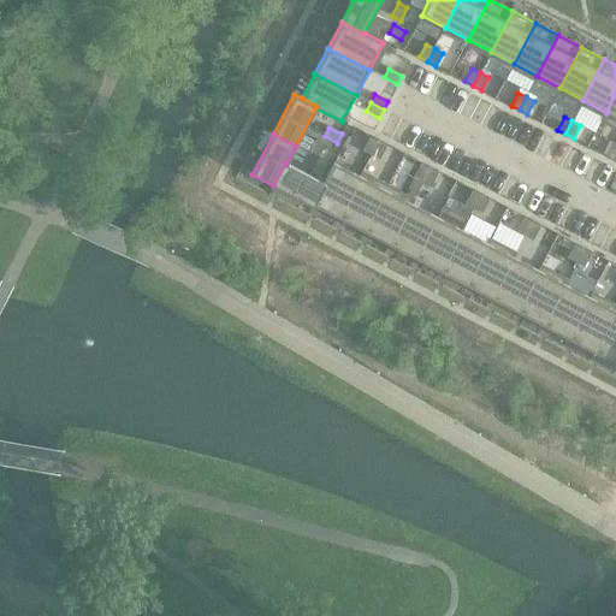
[(317,140),(309,153),(319,158),(325,144),(317,140)]
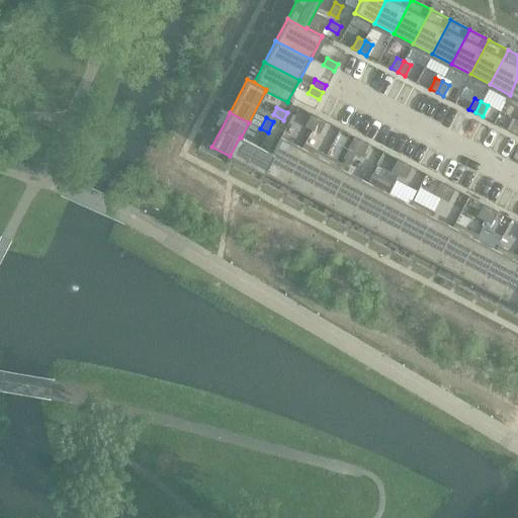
[(311,117),(305,128),(312,132),(318,120),(311,117)]
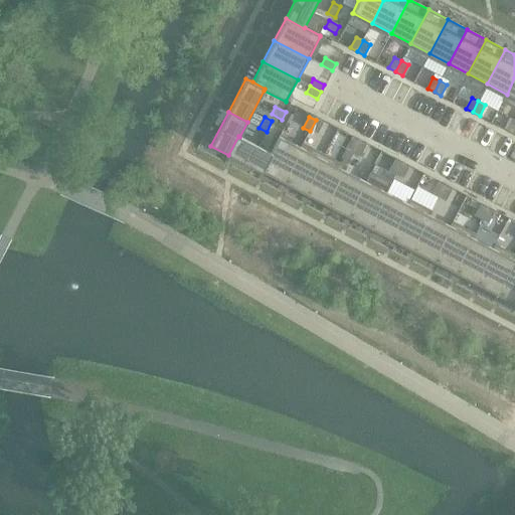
[(514,120),(510,118),(504,129),(511,132),(514,124),(514,120)]
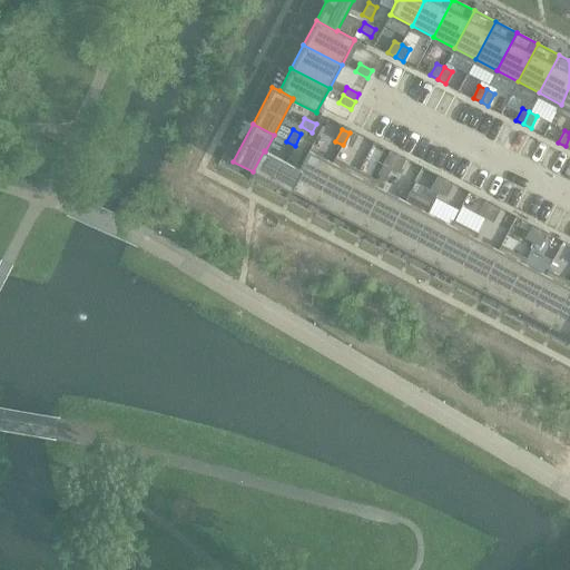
[(350,133),(343,145),(351,149),(357,137),(350,133)]
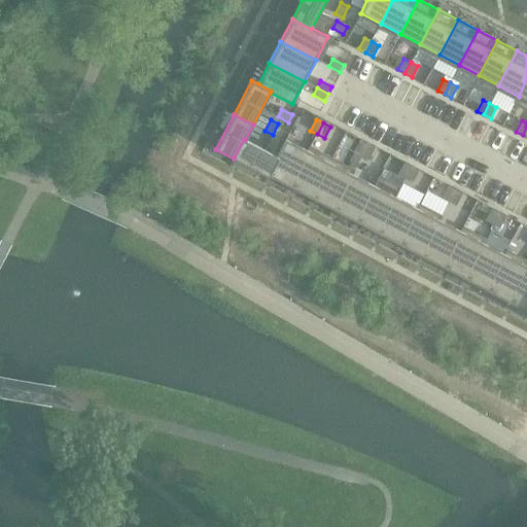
[(265,131),(259,142),(267,145),(273,135),(265,131)]
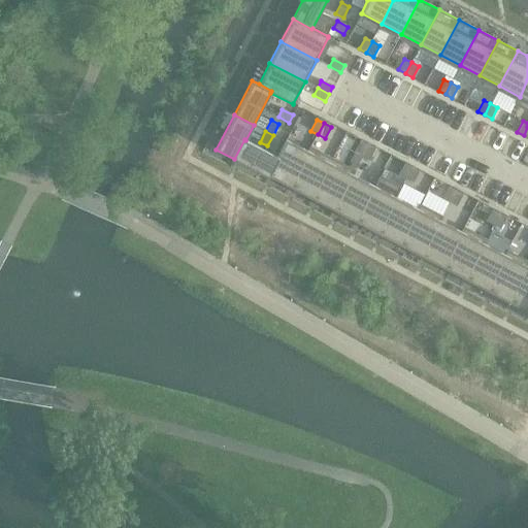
[(244,139),(234,159),(267,176),(277,157),(276,157),(245,140),(244,139)]
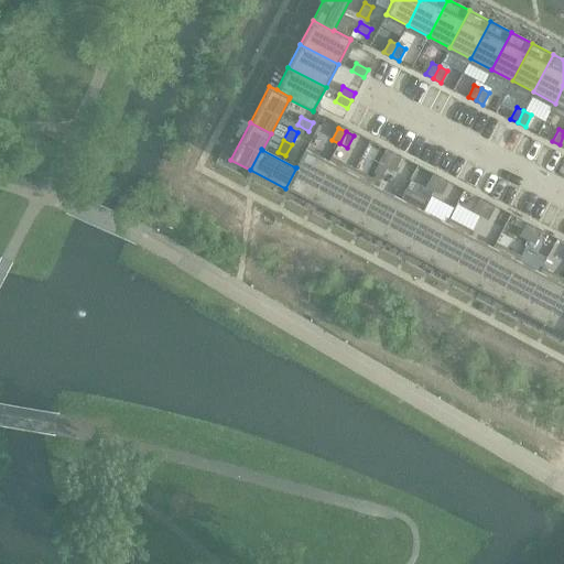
[(296,167),(285,188),(288,190),(288,188),(310,199),(329,162),(306,150),(305,149),(295,167),(296,167)]
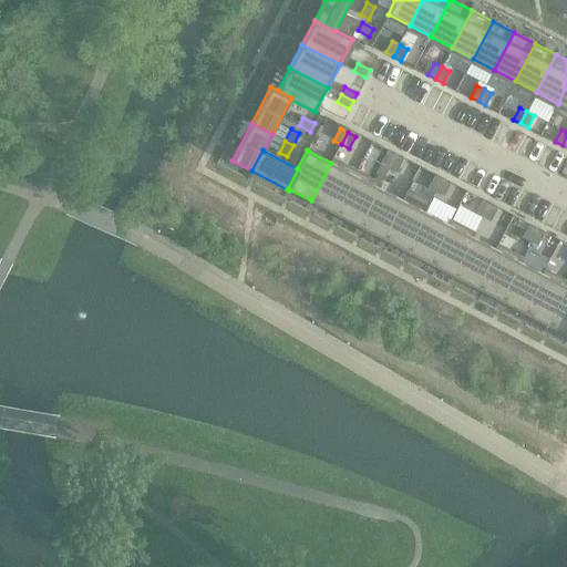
[(387,153),(381,164),(389,168),(394,157),(387,153)]
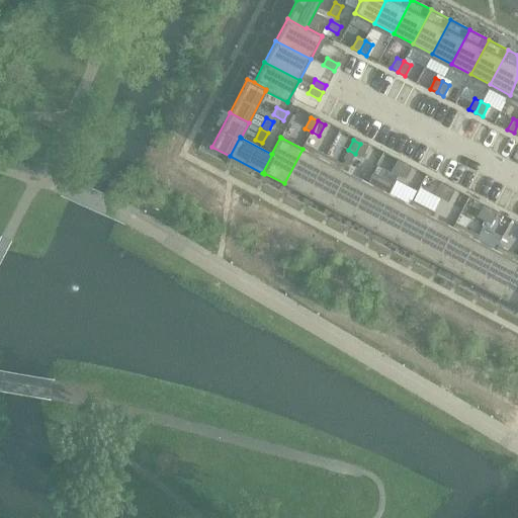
[(360,144),(355,154),(362,157),(367,147),(360,144)]
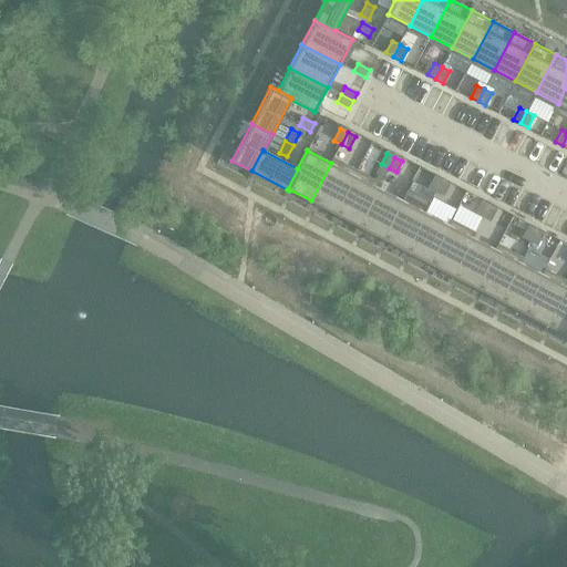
[(331,163),(311,200),(334,213),(354,175),(331,163)]
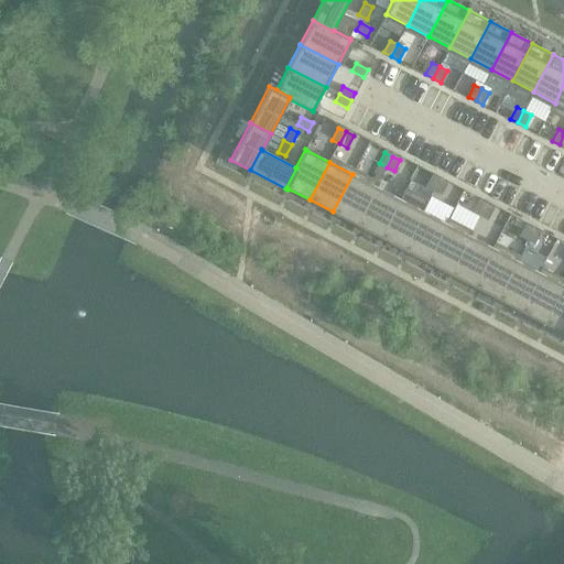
[(379,163),(371,177),(379,182),(387,167),(379,163)]
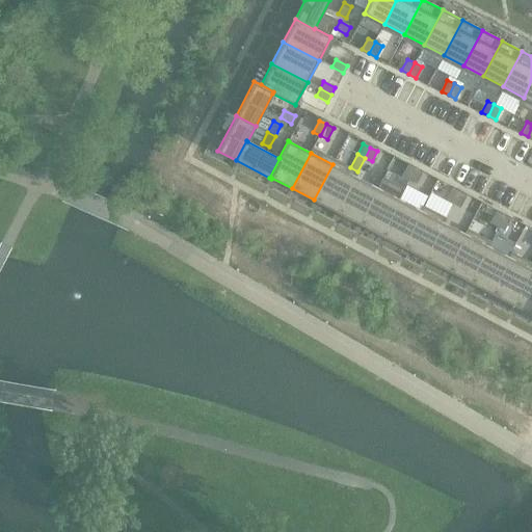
[(333,164),(314,200),(337,212),(355,176),(333,164)]
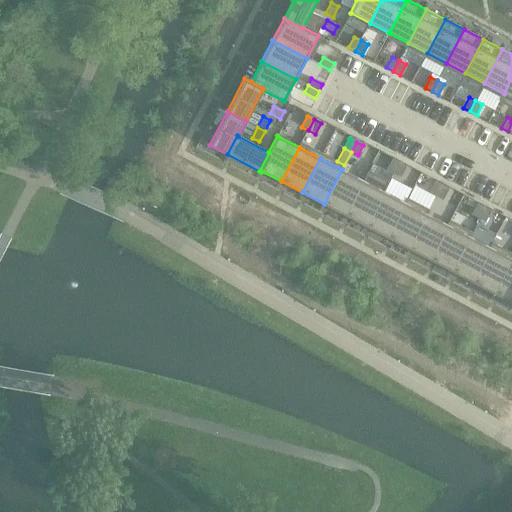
[(392,160),(386,171),(393,175),(399,164),(392,160)]
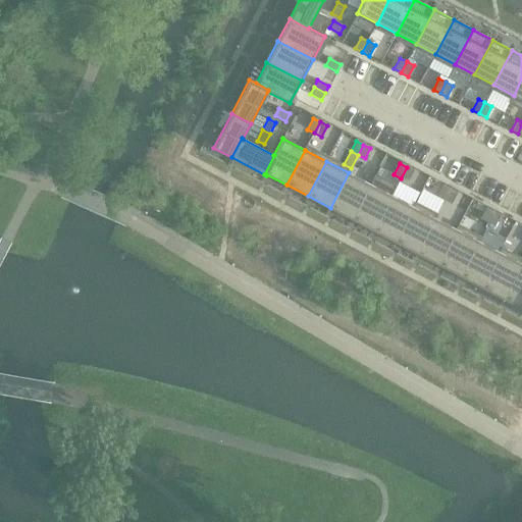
[(407,167),(401,178),(408,181),(414,171),(407,167)]
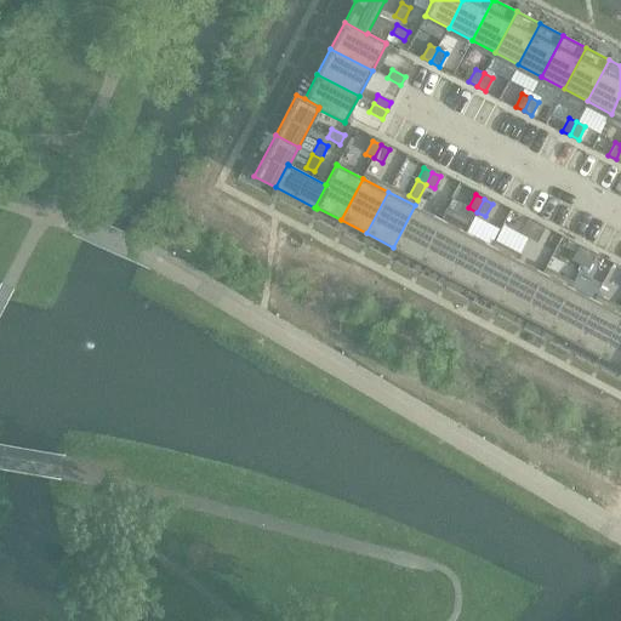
[(415,205),(393,248),(419,261),(440,220),(415,205)]
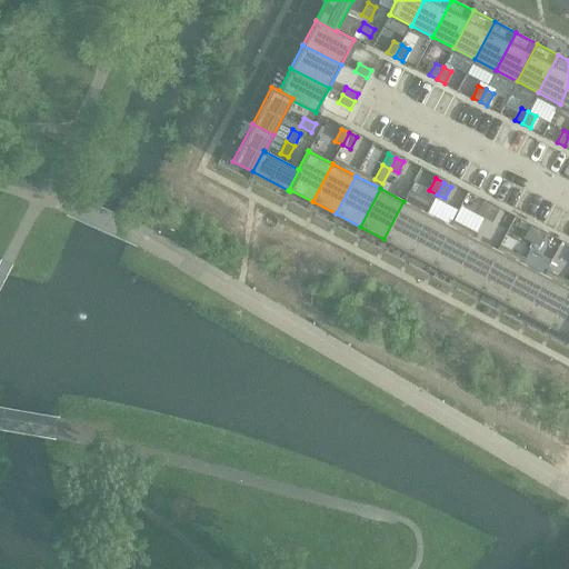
[(403,201),(383,239),(407,251),(427,213),(403,201)]
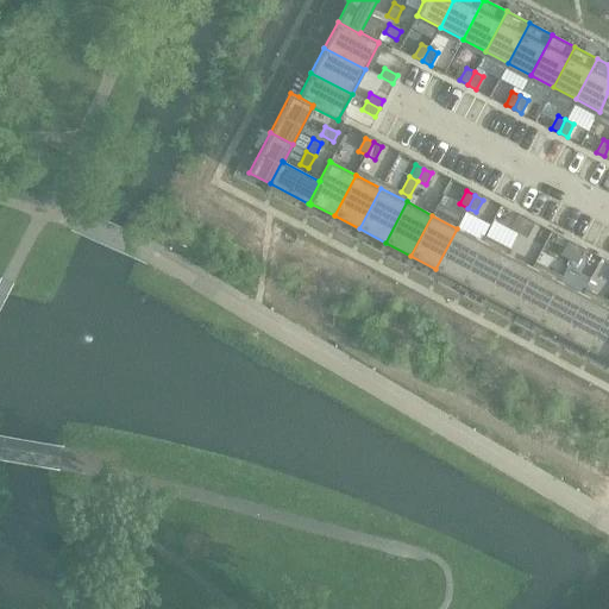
[(516,218),(510,230),(519,234),(525,221),(516,218)]
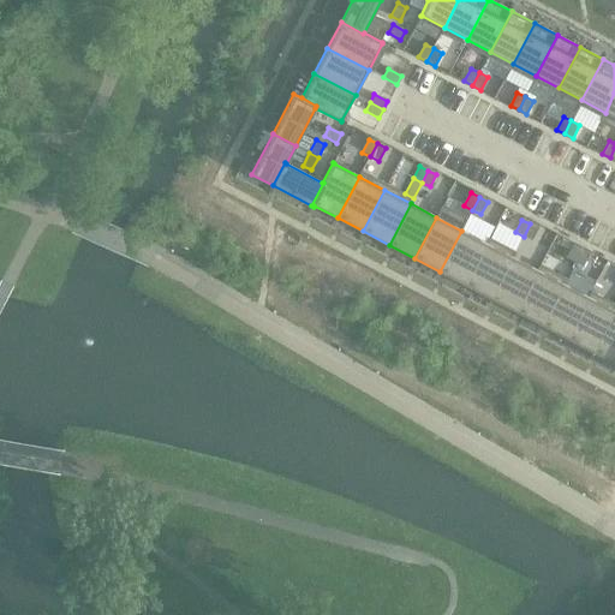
[(530,224),(524,237),(531,242),(538,228),(530,224)]
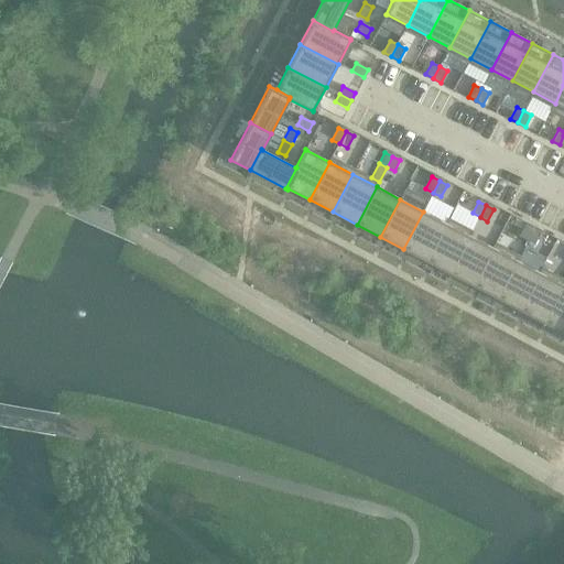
[(423,212),(403,249),(426,261),(446,224),(423,212)]
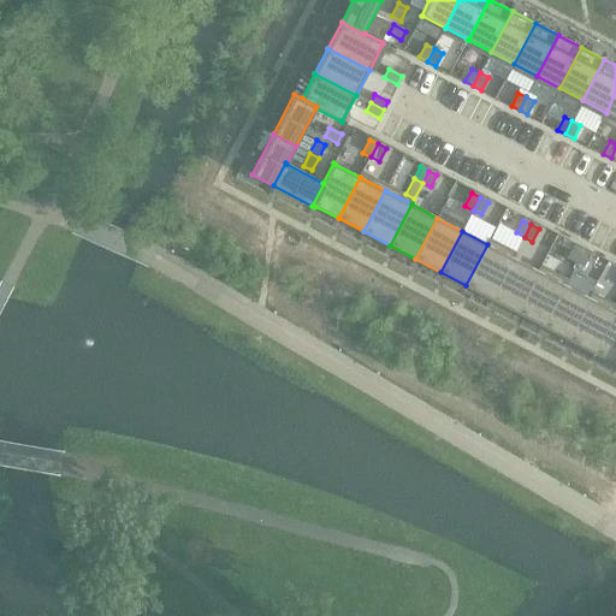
[(487,244),(466,285),(492,298),(514,258),(487,244)]
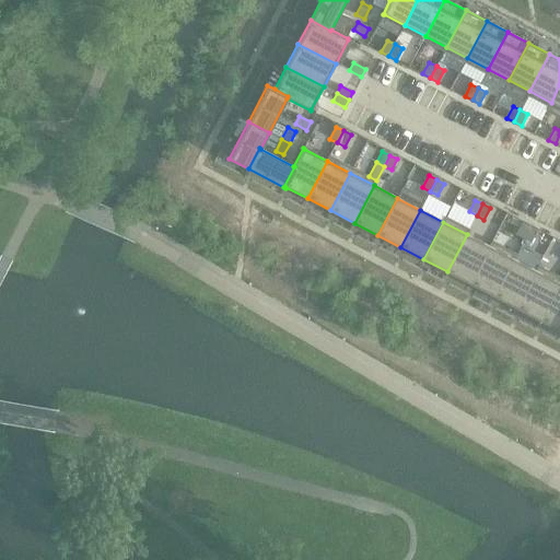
[(522,224),(515,236),(523,240),(529,229),(522,224)]
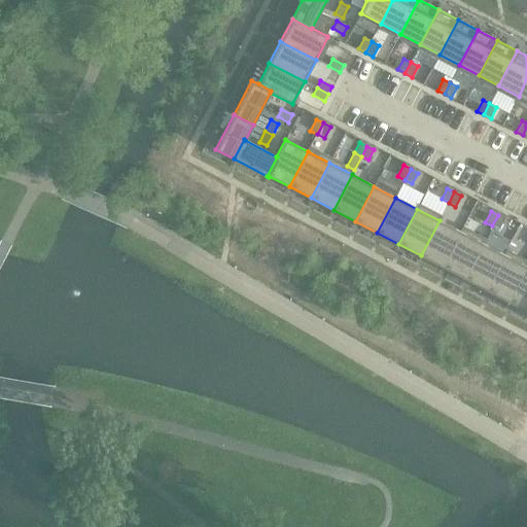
[(498,215),(492,225),(499,230),(505,218),(498,215)]
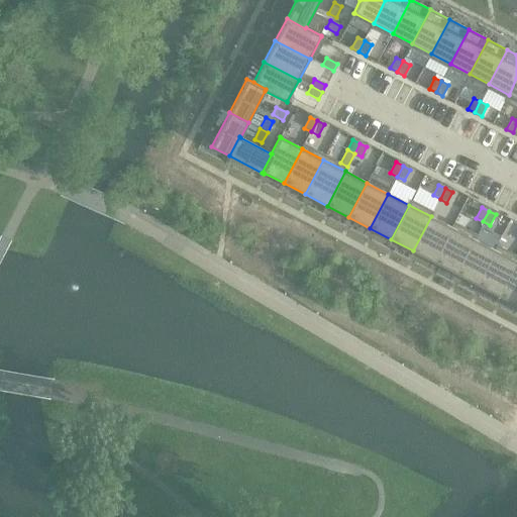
[(431,216),(413,250),(434,262),(452,227),(431,216)]
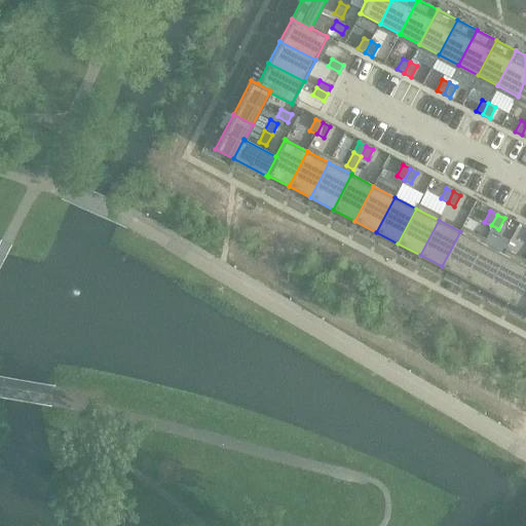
[(460,231),(442,266),(463,278),(482,242),(460,231)]
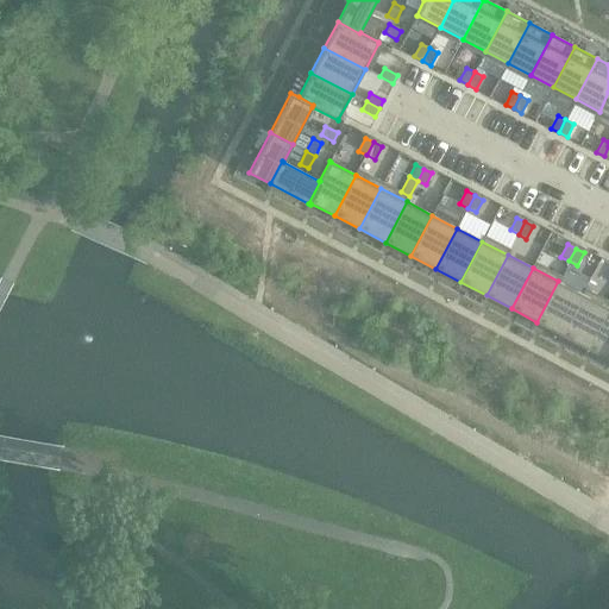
[(558,281),(537,322),(562,336),(583,295),(558,281)]
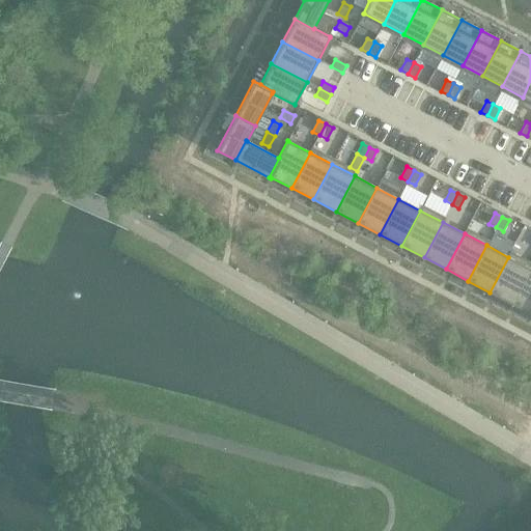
[(508,257),(490,292),(512,304),(530,269),(508,257)]
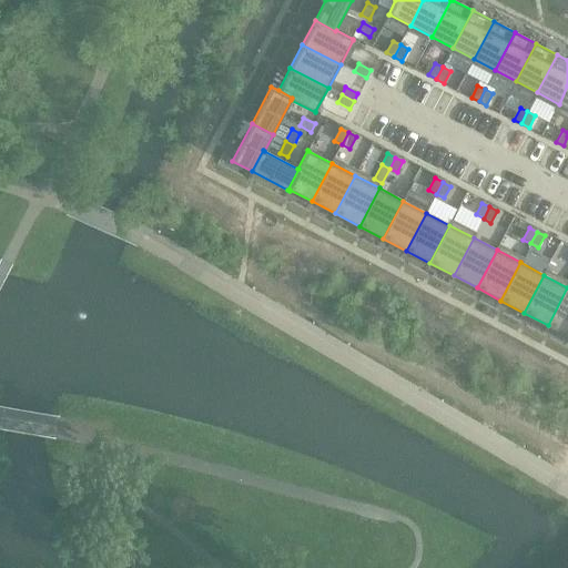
[(567,286),(567,287),(548,325),(567,335),(567,286)]
